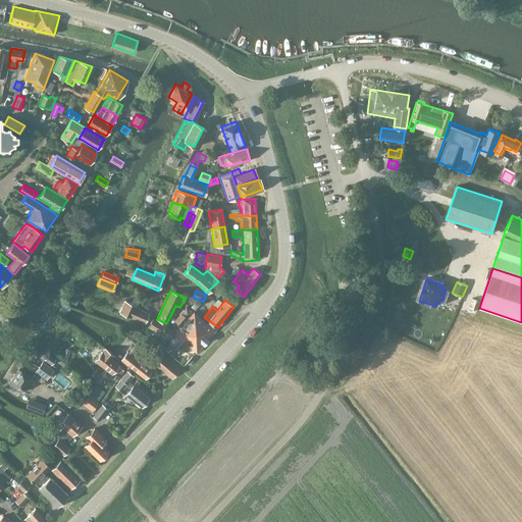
[(145,323),(149,314),(136,309),(137,306),(123,301),(119,313),(145,323)]
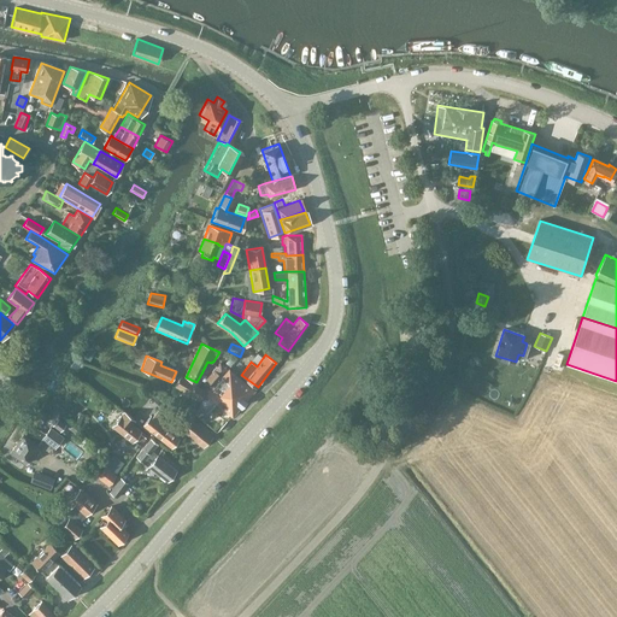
[(213,386),(228,369),(221,362),(206,378),(213,386)]
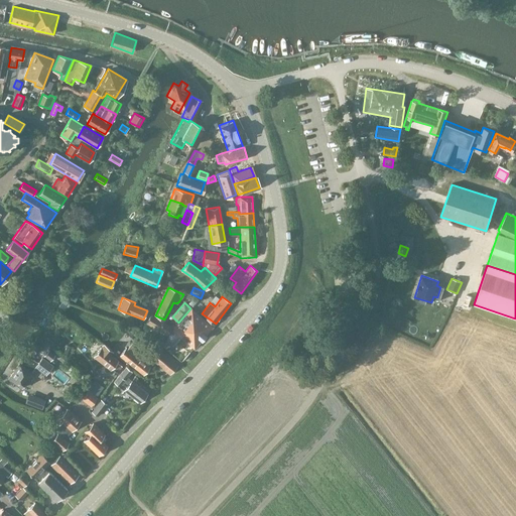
[(196,347),(213,327),(190,308),(178,323),(174,328),(172,330),(194,347),(196,347)]
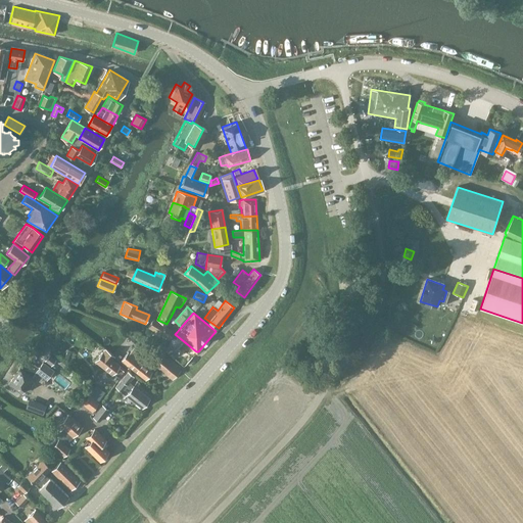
[(177,332),(174,330),(153,319),(148,328),(168,340),(170,337),(171,338),(175,334),(177,332)]
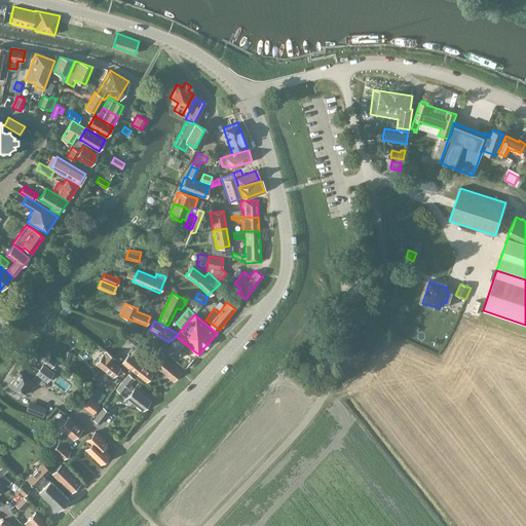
[(170,347),(165,351),(170,355),(174,351),(170,347)]
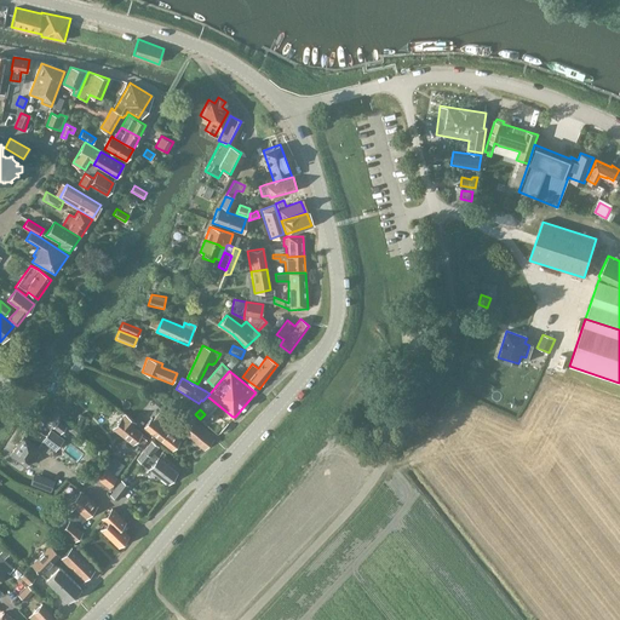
[(181,440),(164,428),(170,419),(158,412),(153,417),(150,415),(142,428),(151,434),(172,449),(181,440)]
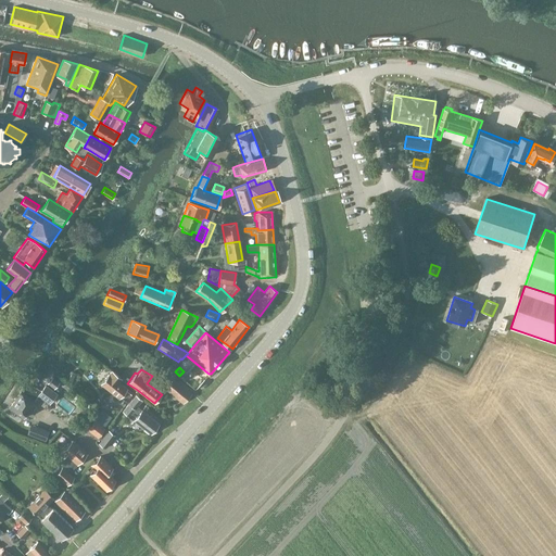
[(125,401),(130,394),(125,390),(127,388),(118,381),(121,378),(112,371),(109,375),(109,374),(100,383),(118,399),(119,396),(125,401)]
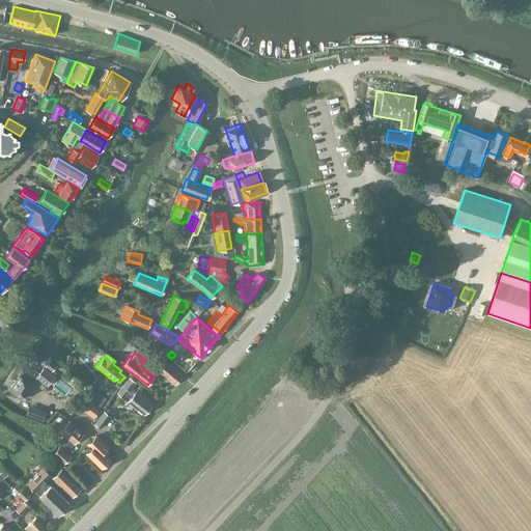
[(175,385),(185,374),(165,358),(156,369),(175,385)]
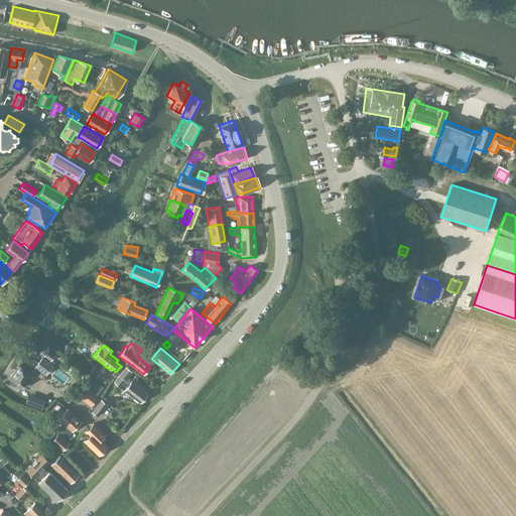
[(55,354),(48,349),(44,355),(51,360),(55,354)]
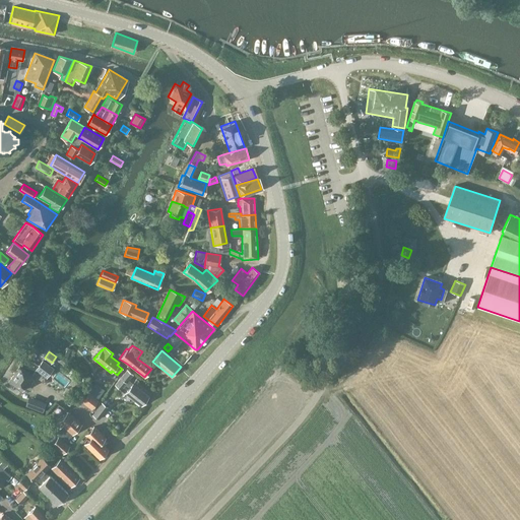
[(39,366),(26,358),(9,382),(22,391),(33,375),(33,374),(36,370),(46,377),(53,369),(43,361),(39,366)]
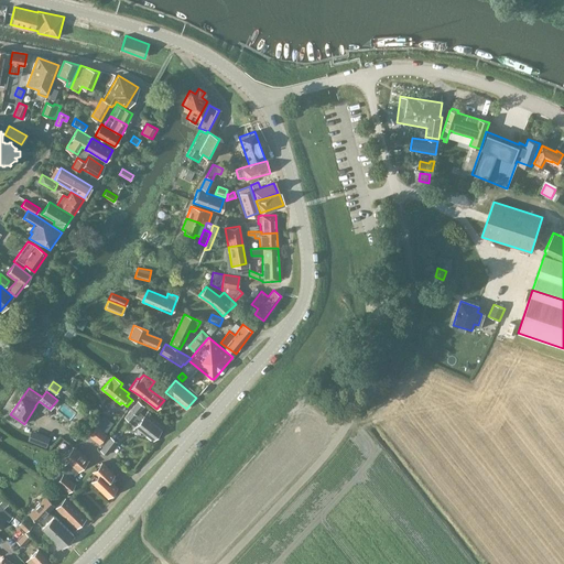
[(66,413),(69,409),(60,400),(55,405),(66,413)]
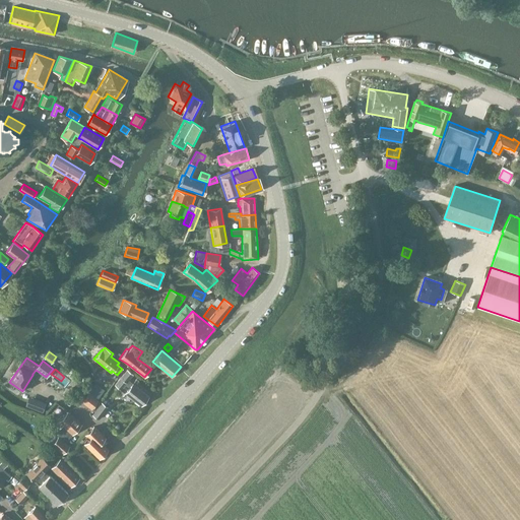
[(148,396),(133,384),(128,380),(133,374),(127,370),(115,384),(141,405),(148,396)]
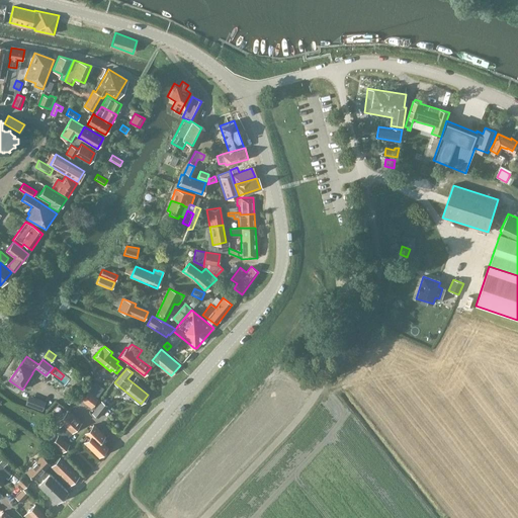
[(104,389),(95,381),(81,400),(91,407),(104,389)]
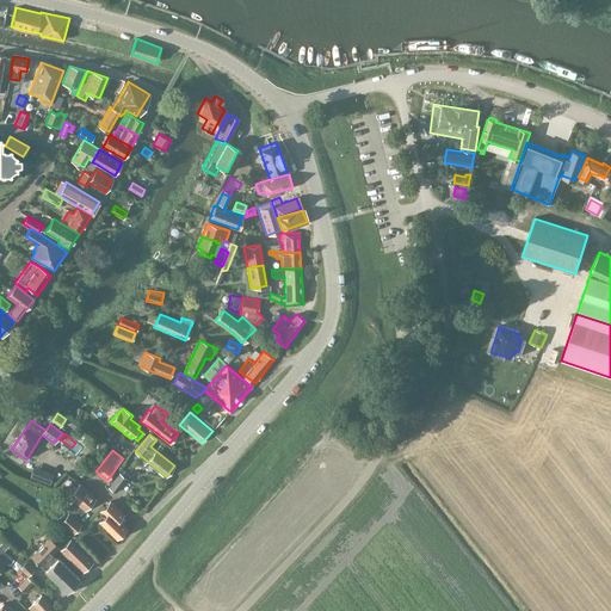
[(42,467),(45,457),(35,452),(31,461),(42,467)]
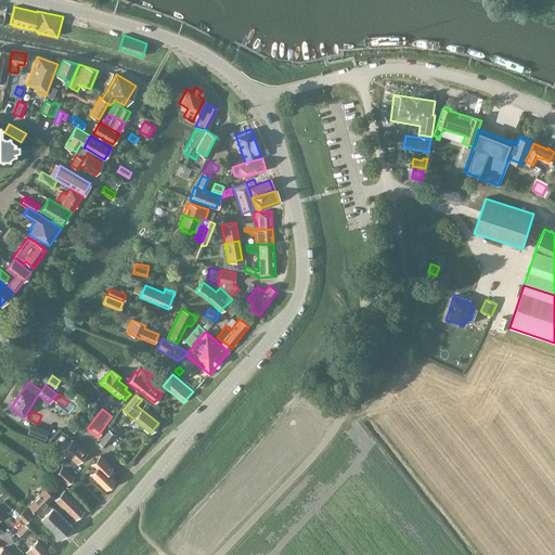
[(42,429),(39,437),(46,439),(48,431),(42,429)]
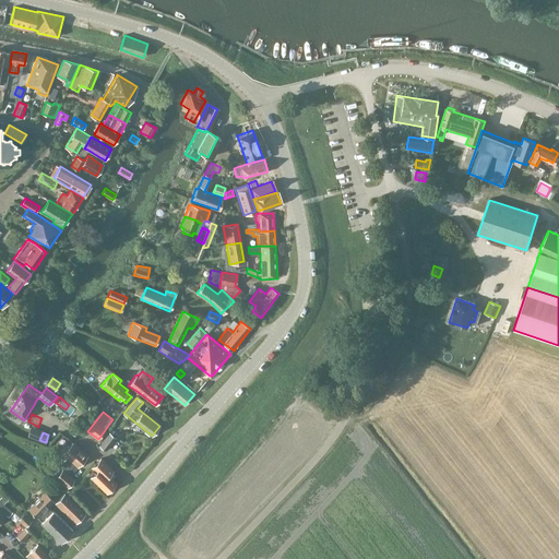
[(106,437),(99,445),(106,450),(113,441),(106,437)]
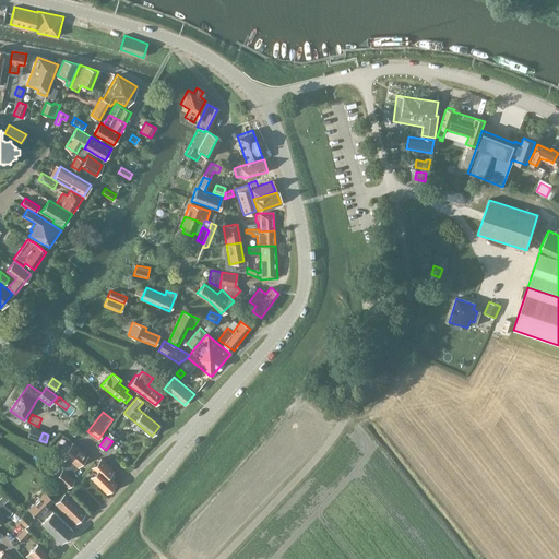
[(87,456),(76,445),(72,442),(60,456),(63,461),(59,465),(59,466),(52,474),(56,477),(68,487),(74,480),(70,475),(75,470),(87,456)]
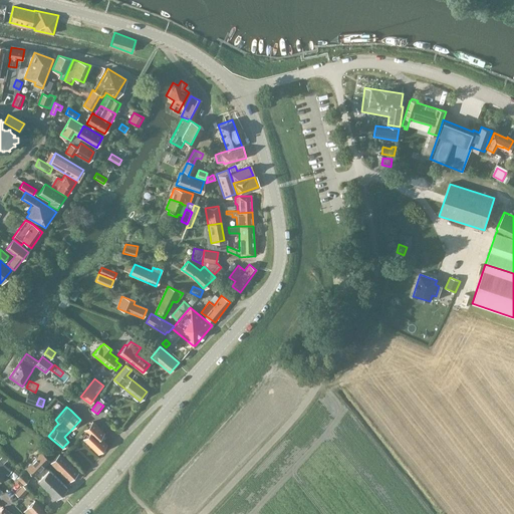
[(97,453),(106,444),(96,435),(101,430),(92,422),(84,430),(88,434),(83,439),(97,453)]
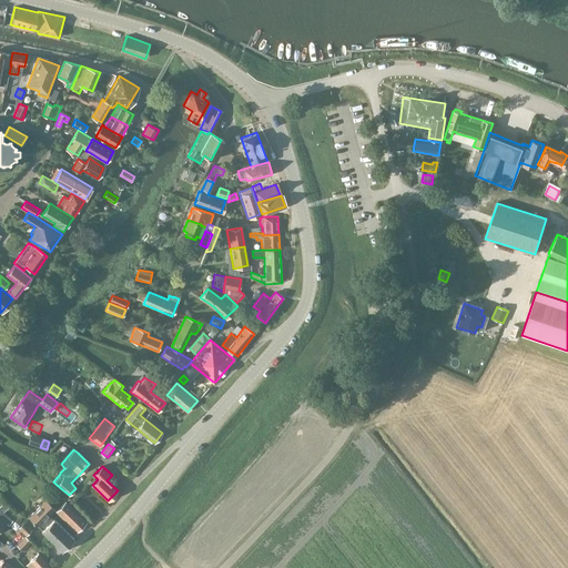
[(60,474),(60,473),(57,469),(49,477),(53,482),(60,474)]
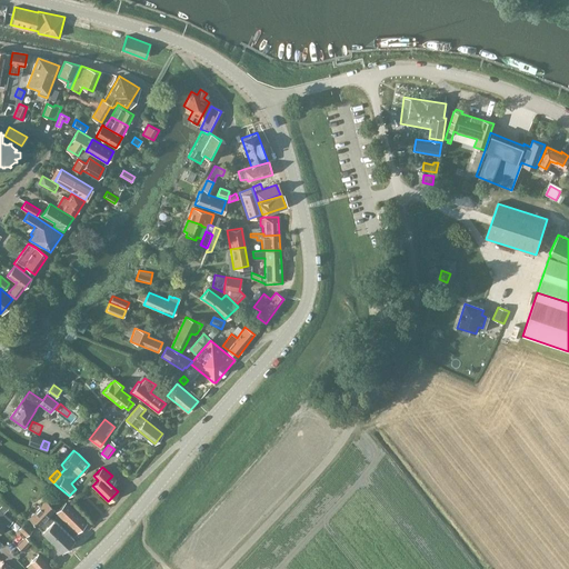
[(47,501),(29,518),(42,530),(41,531),(62,552),(67,547),(69,549),(72,547),(70,545),(75,540),(55,519),(53,520),(49,515),(55,509),(47,501)]
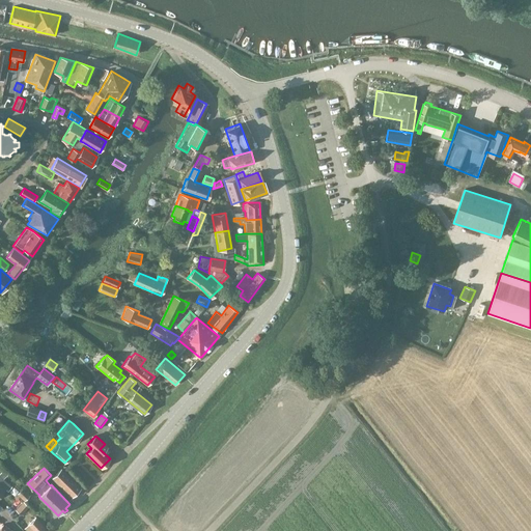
[(81,487),(65,472),(61,469),(53,477),(72,496),(81,487)]
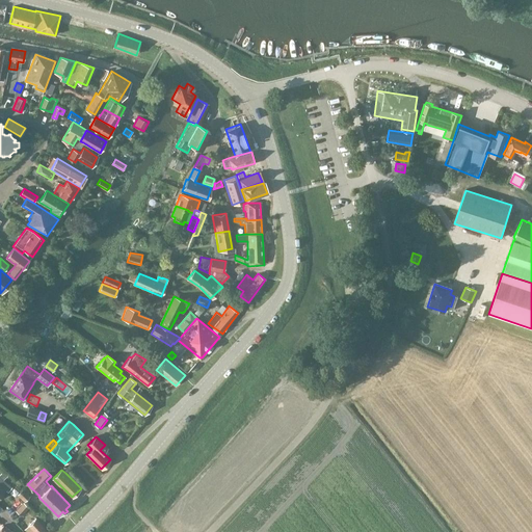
[(0,474),(0,476),(4,480),(8,476),(4,471),(0,474)]
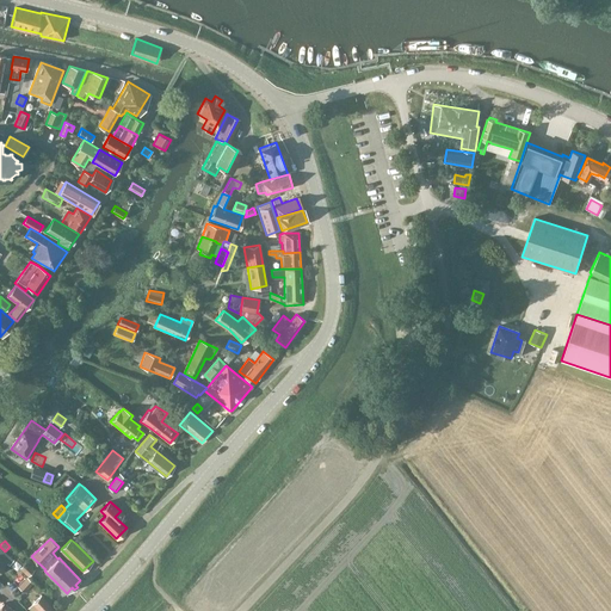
[(0,571),(7,562),(8,565),(14,560),(5,551),(0,547),(0,571)]
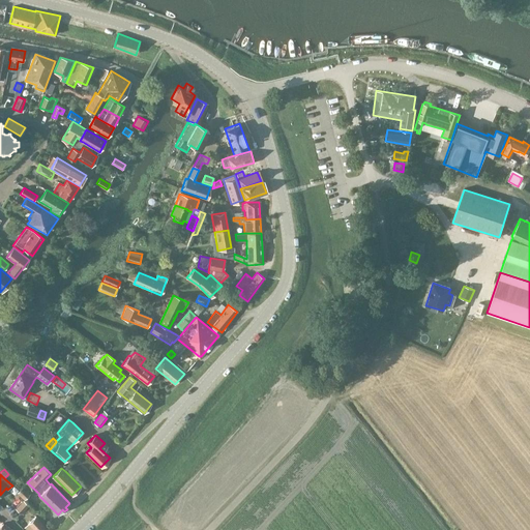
[(23,488),(18,493),(25,499),(30,494),(23,488)]
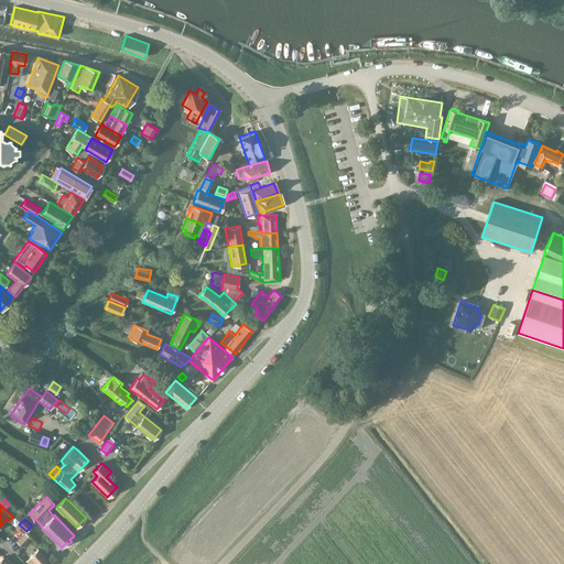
[(24,533),(17,541),(22,545),(30,538),(24,533)]
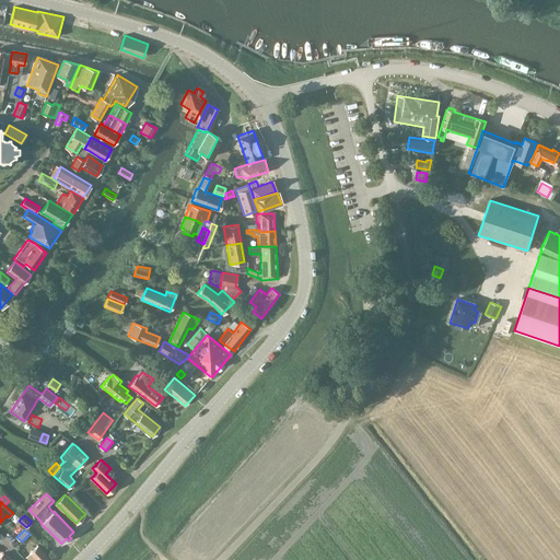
[(27,559),(47,559),(49,558),(38,546),(31,552),(25,557),(27,559)]
